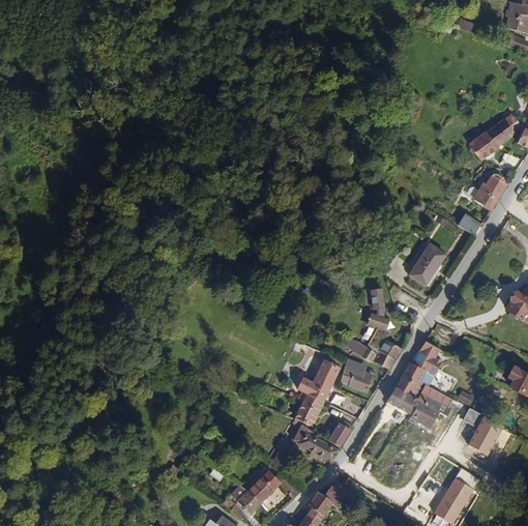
[(527,0),(523,0),(522,6),(510,3),(507,18),(511,19),(508,31),(527,34),(527,0)]
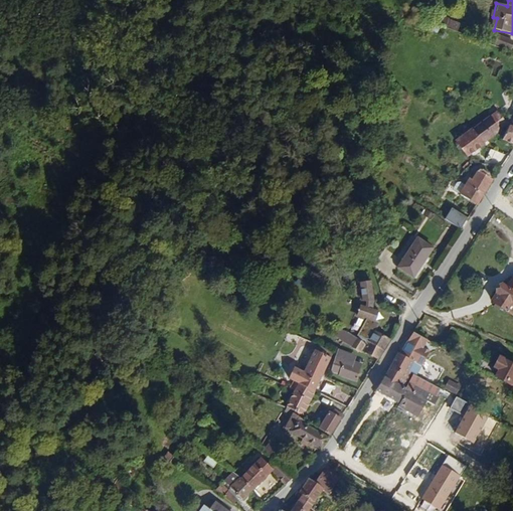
[(443,20),(440,29),(456,35),(460,27),(443,20)]
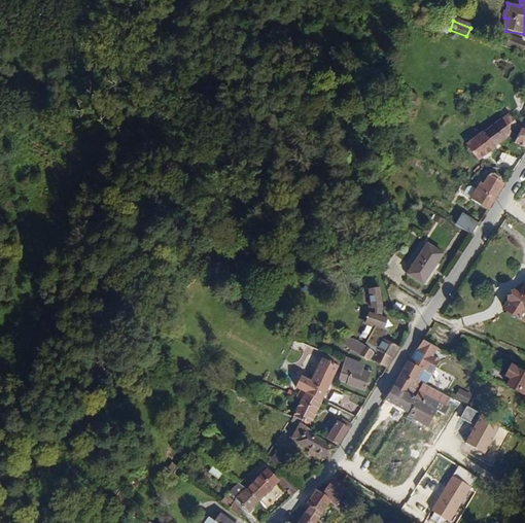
[(524,44),(524,41),(512,36),(509,43),(523,49),(524,44)]
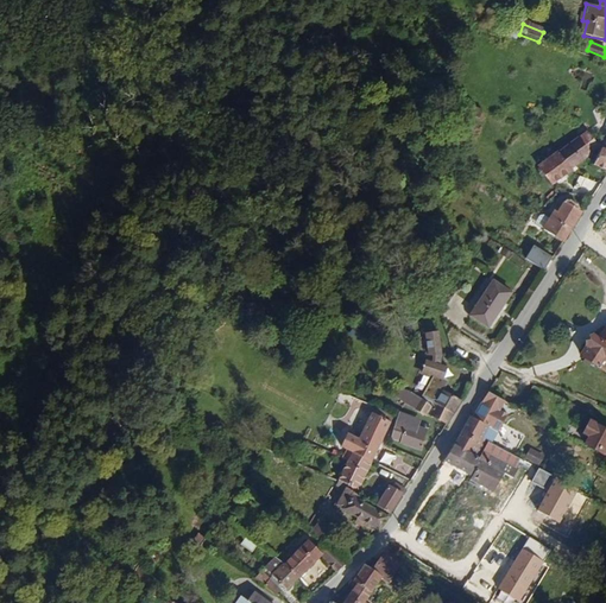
[(569,165),(599,141),(588,126),(557,150),(555,147),(537,163),(551,182),(570,167),(569,165)]
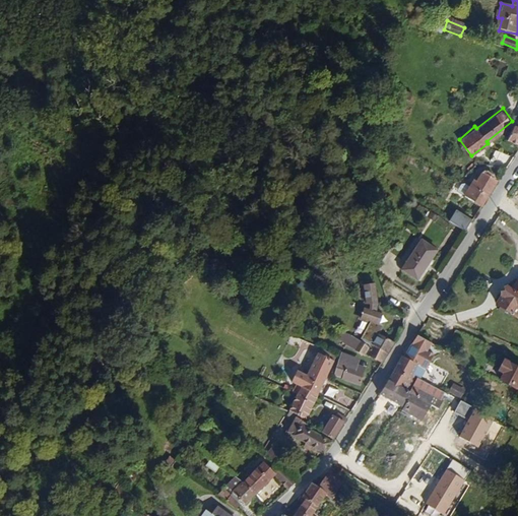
[(517,118),(516,124),(507,139),(517,143),(517,118)]
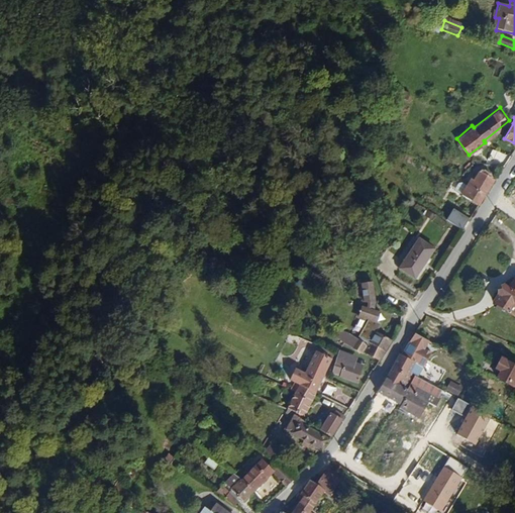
[(477,205),(494,178),(493,174),(486,170),(484,170),(482,171),(480,170),(477,175),(473,181),(470,179),(468,182),(462,179),(461,180),(467,184),(461,192),(460,193),(477,205)]
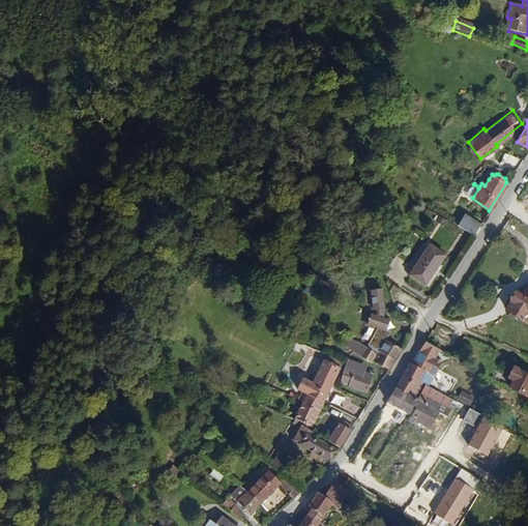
[(473,197),(478,188),(473,184),(471,183),(466,192),(473,197)]
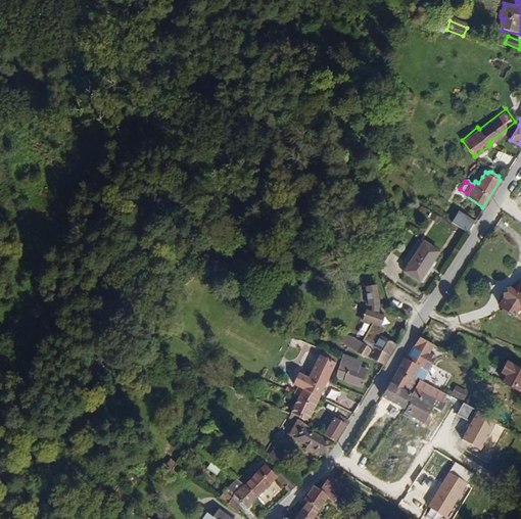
[(434,210),(427,206),(425,210),(432,215),(434,210)]
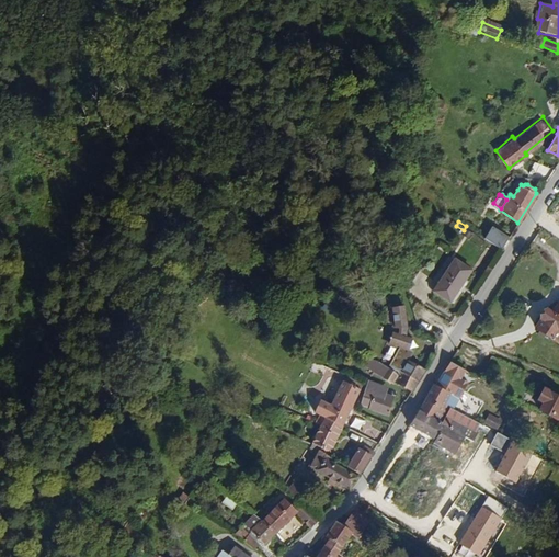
[(506,238),(488,225),(480,236),(500,249),(506,238)]
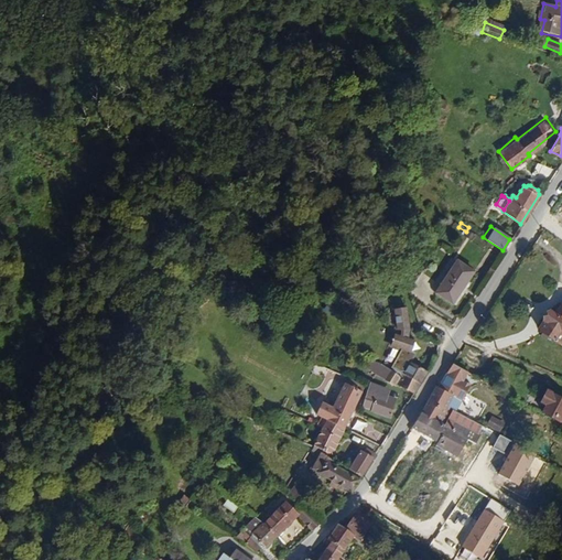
[(452,302),(474,270),(456,259),(435,291),(452,302)]
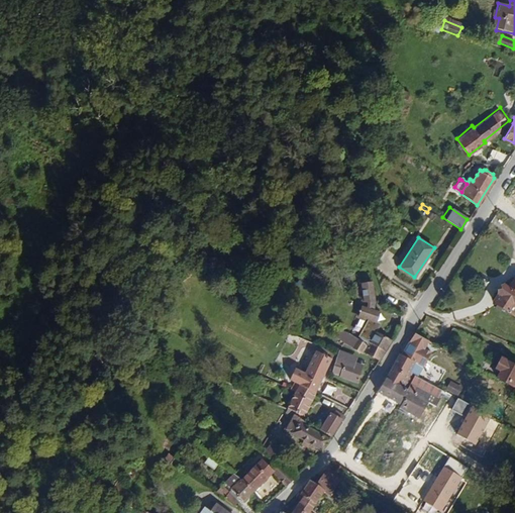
[(372,302),(369,281),(358,282),(363,302),(366,302),(366,308),(361,307),(359,309),(366,313),(372,302)]
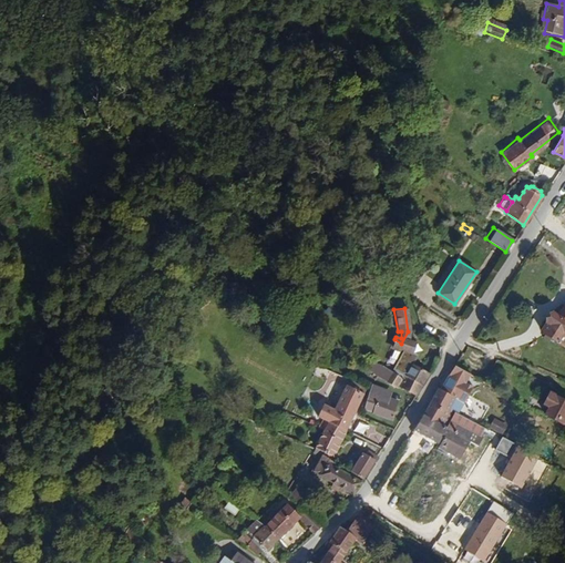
[(564,310),(562,309),(555,319),(564,326),(564,310)]
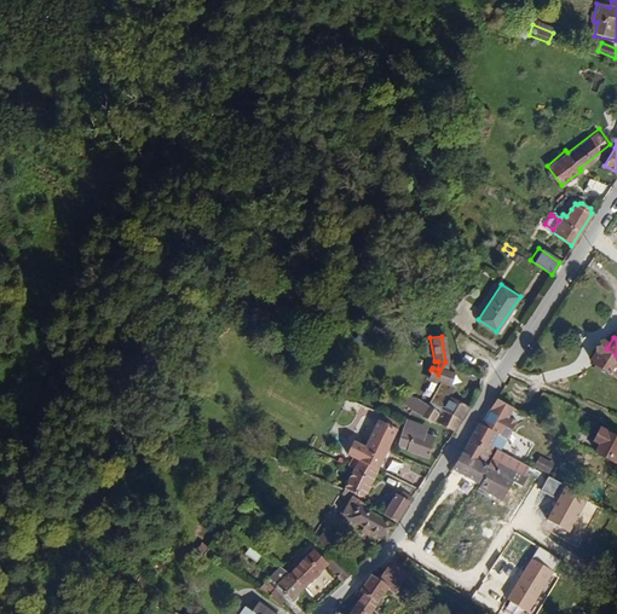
[(616,355),(606,348),(600,343),(587,364),(607,378),(613,368),(616,361),(616,355)]
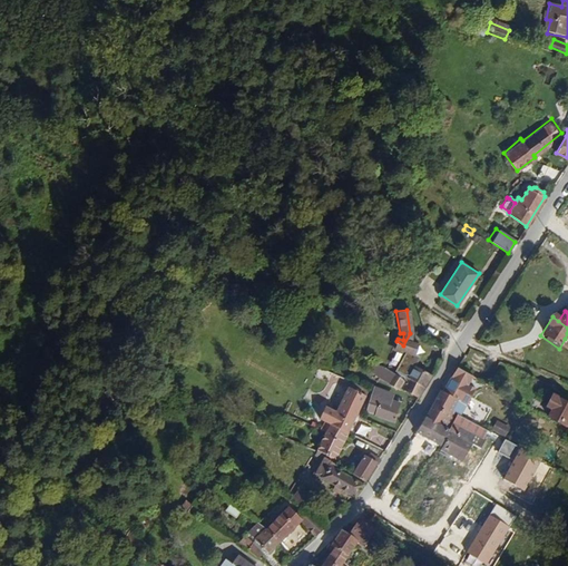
[(432,374),(411,363),(418,343),(410,342),(410,333),(403,345),(401,351),(405,352),(398,369),(399,370),(398,373),(409,380),(410,378),(426,384),(432,374)]
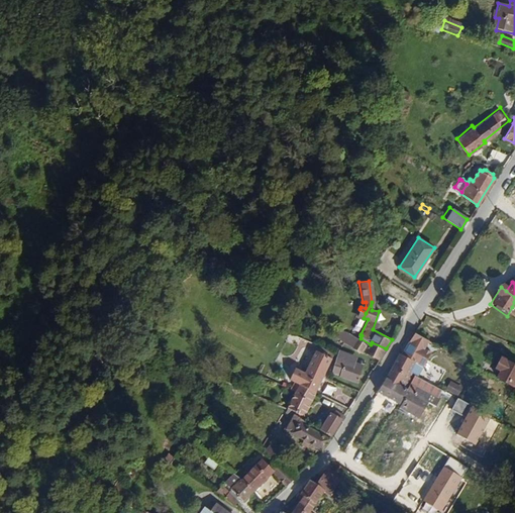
[(364,318),(366,313),(359,309),(358,311),(357,311),(357,314),(358,314),(357,317),(364,318)]
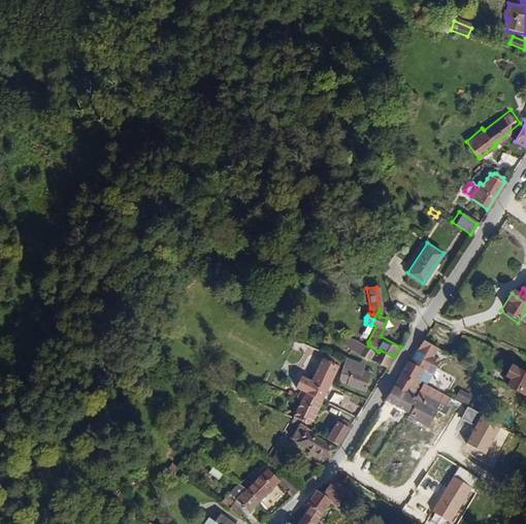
[(368,346),(363,344),(346,335),(342,340),(349,345),(348,347),(360,354),(359,355),(367,359),(369,359),(372,361),(373,359),(387,367),(394,356),(380,350),(379,352),(368,346)]
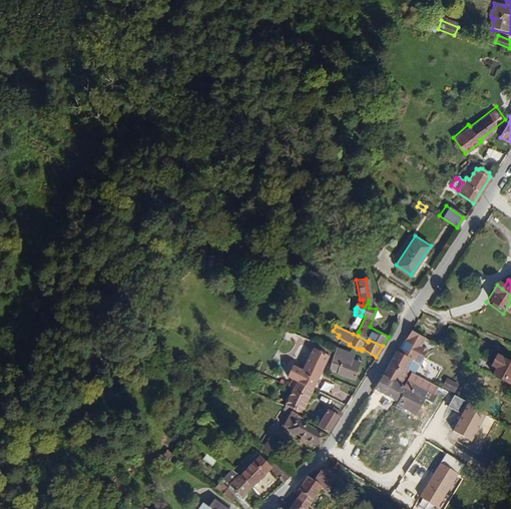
[(418,345),(423,336),(411,330),(406,338),(418,345)]
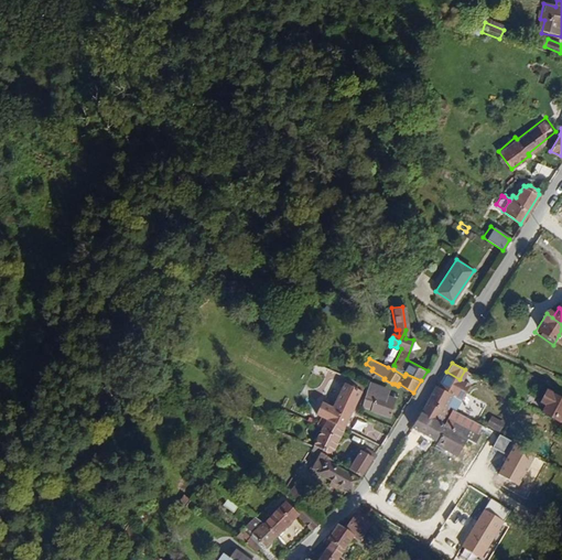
[(390,395),(371,385),(367,392),(387,402),(388,400),(390,395)]
